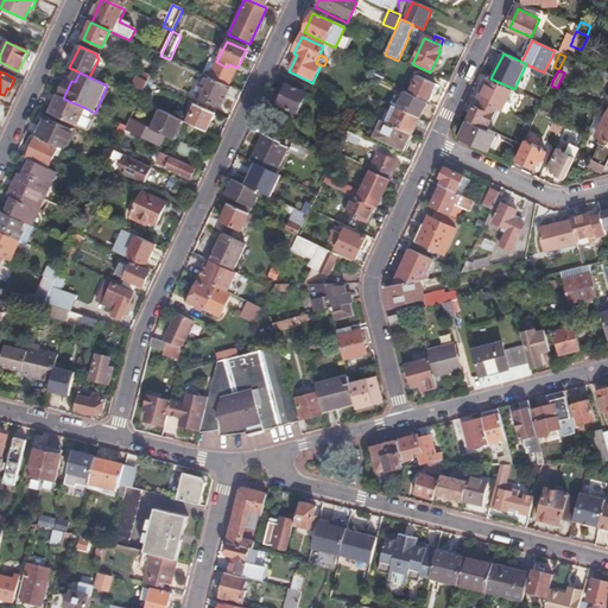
[(220,108),(229,88),(207,76),(197,97),(220,108)]
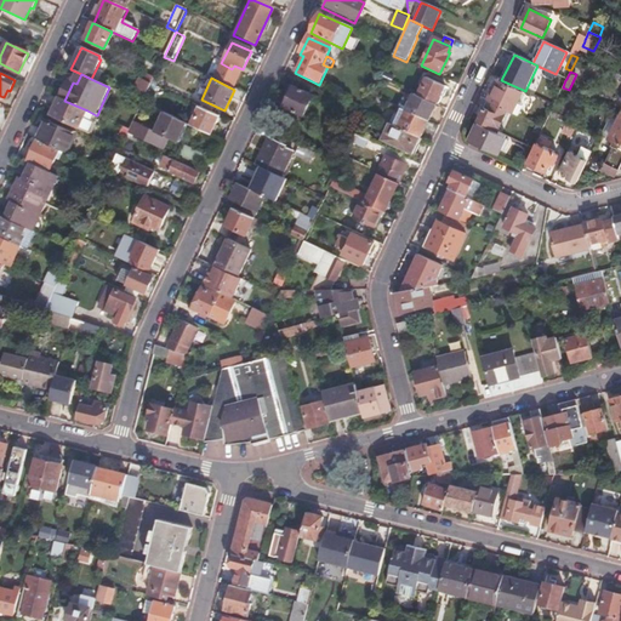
[(151,84),(141,79),(135,90),(146,95),(151,85),(151,84)]
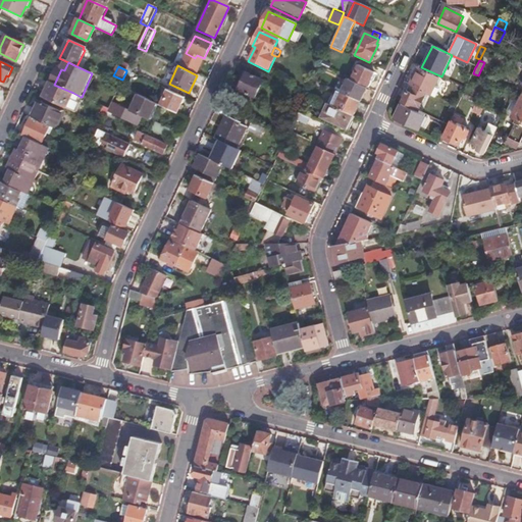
[(419,66),(411,84),(427,92),(429,93),(431,94),(439,75),(421,67),(419,66)]
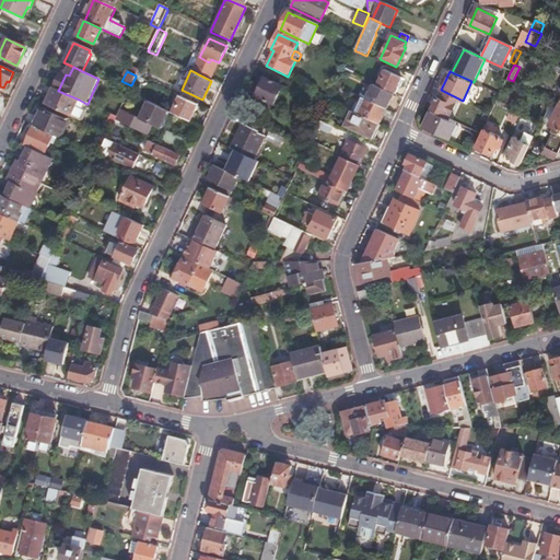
[(384,72),(377,88),(393,95),(400,79),(384,72)]
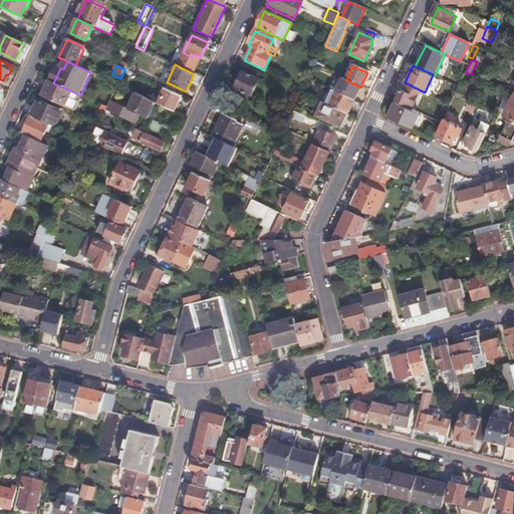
[(247,95),(255,79),(240,72),(236,80),(237,81),(234,89),(247,95)]
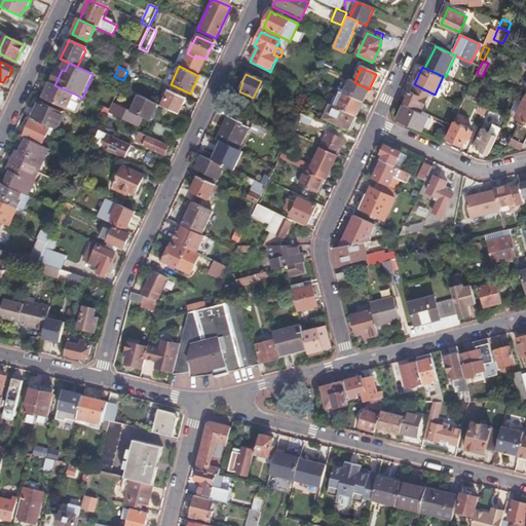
[(369,89),(354,82),(350,80),(344,95),(363,104),(369,89)]
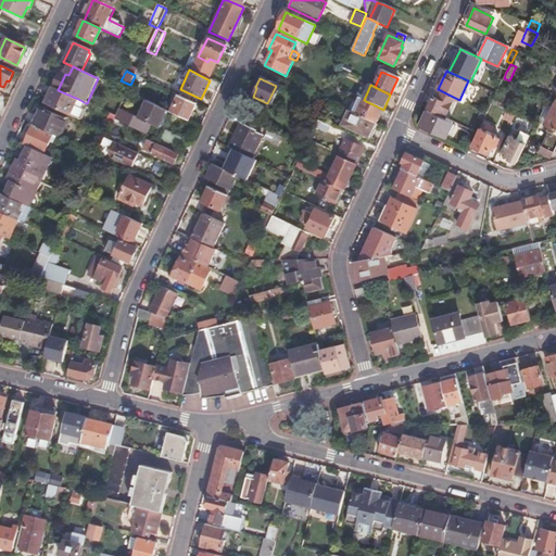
[(52,97),(47,105),(70,116),(78,99),(58,90),(55,89),(52,97)]
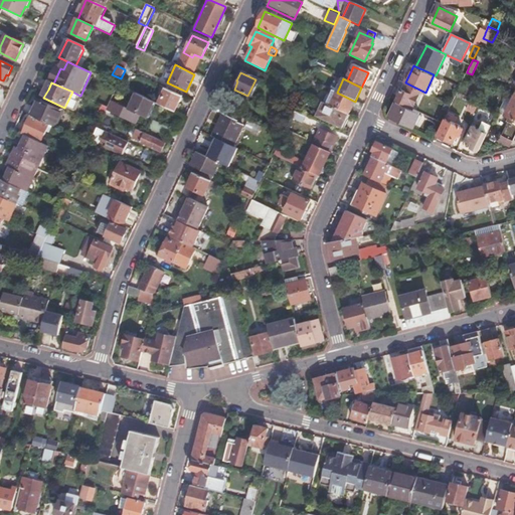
[(421,91),(405,82),(401,92),(399,96),(397,99),(413,107),(421,91)]
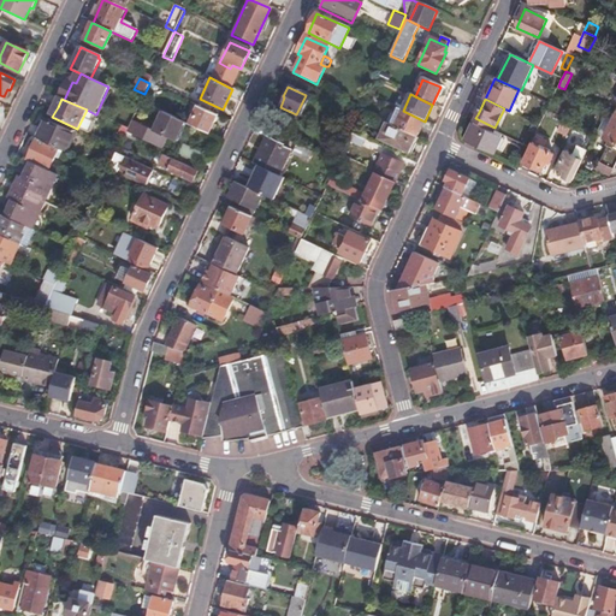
[(197,107),(189,125),(208,135),(217,117),(197,107)]
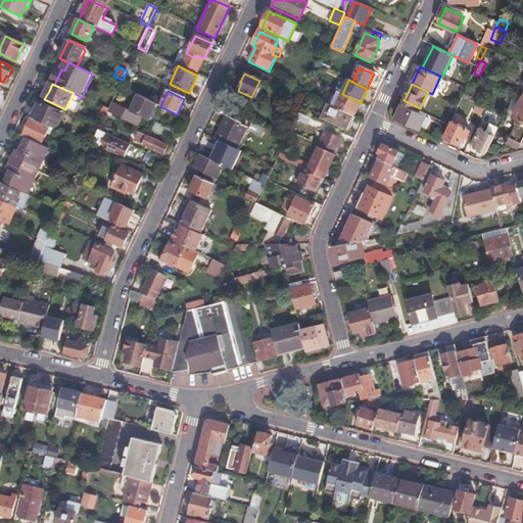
[(337,92),(331,105),(353,116),(361,103),(342,94),(337,92)]
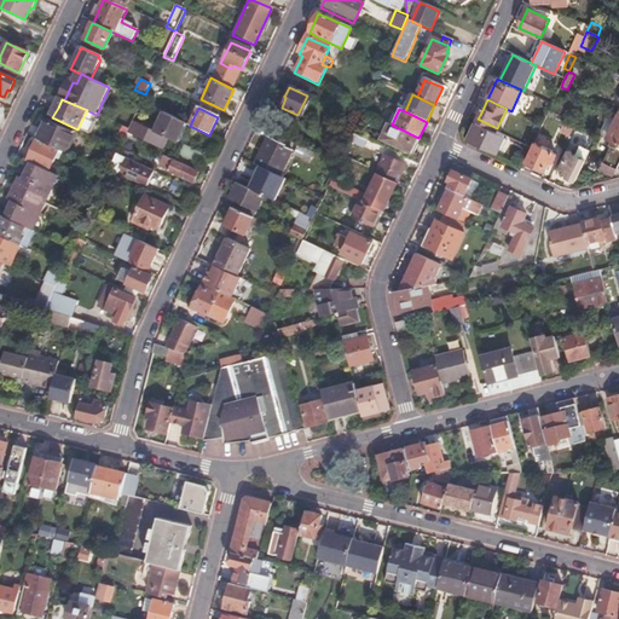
[(96,115),(87,110),(77,129),(87,134),(96,115)]
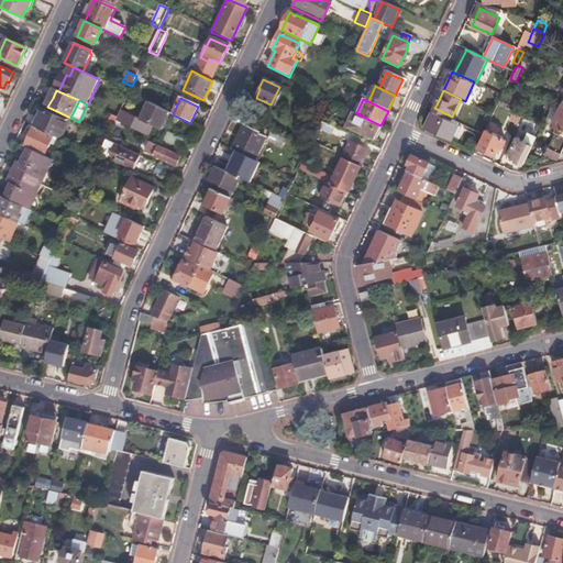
[(562,102),(553,125),(559,128),(556,132),(562,134),(562,102)]
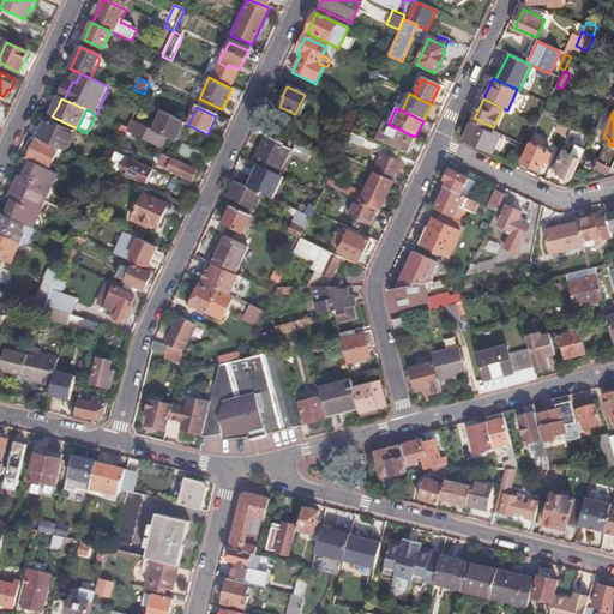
[(163,113),(154,132),(166,137),(175,142),(184,122),(163,113)]
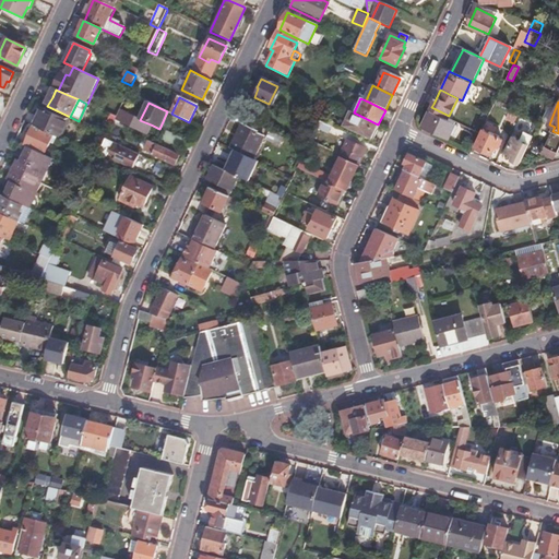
[(484,130),(487,131),(497,109),(508,115),(510,111),(495,104),(489,114),(487,118),(483,129),(484,130)]
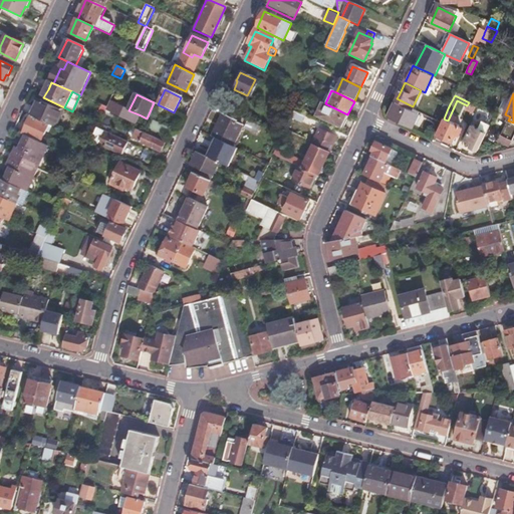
[(38,99),(30,116),(49,125),(54,127),(62,110),(38,99)]
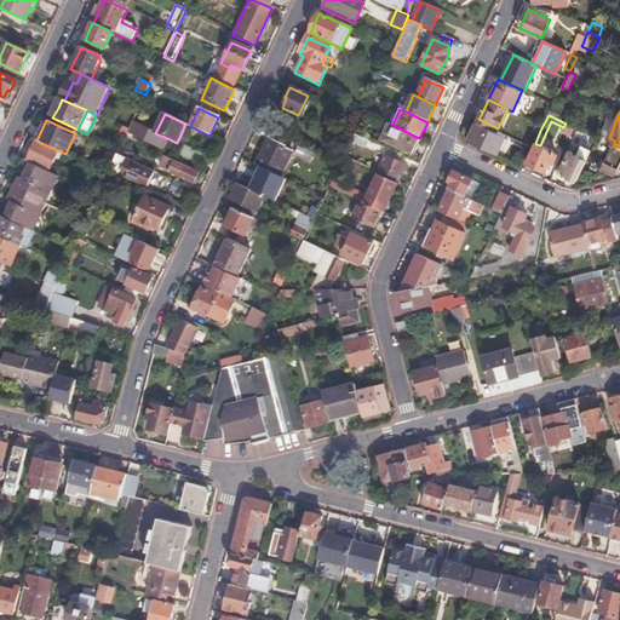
[(125,139),(127,141),(130,136),(161,150),(167,138),(155,133),(132,122),(130,127),(128,131),(126,137),(125,138),(125,139)]
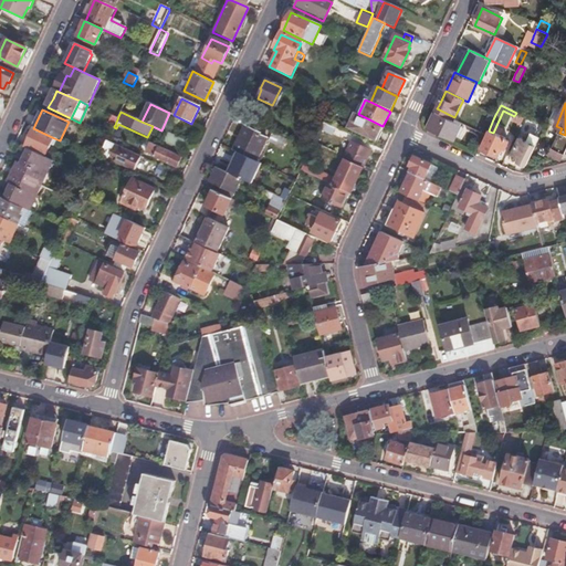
[(462,124),(436,112),(429,126),(456,138),(462,124)]
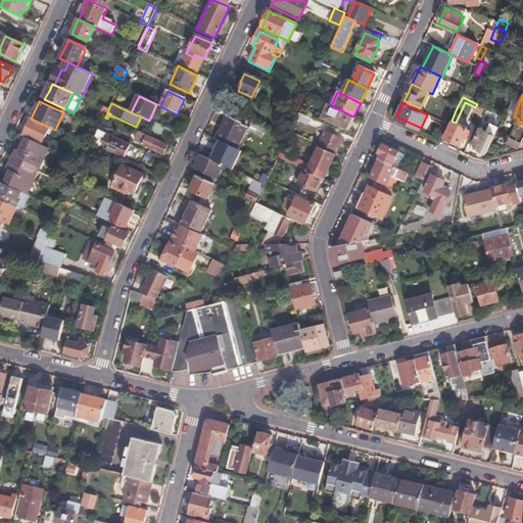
[(353,116),(331,105),(327,104),(319,124),(346,136),(355,116),(353,116)]
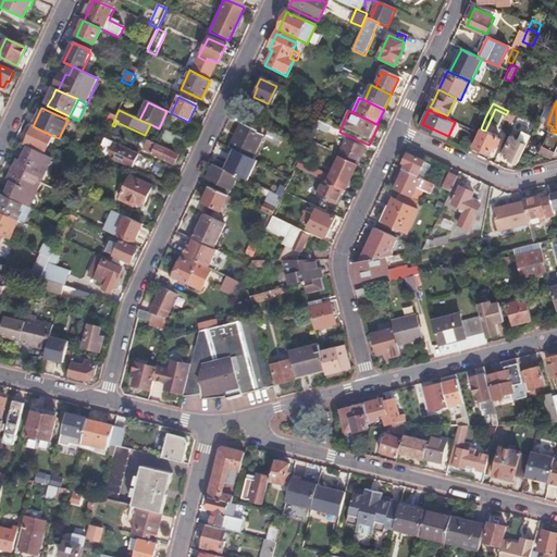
[(517,115),(508,111),(506,114),(505,118),(511,120),(509,123),(512,125),(517,115)]
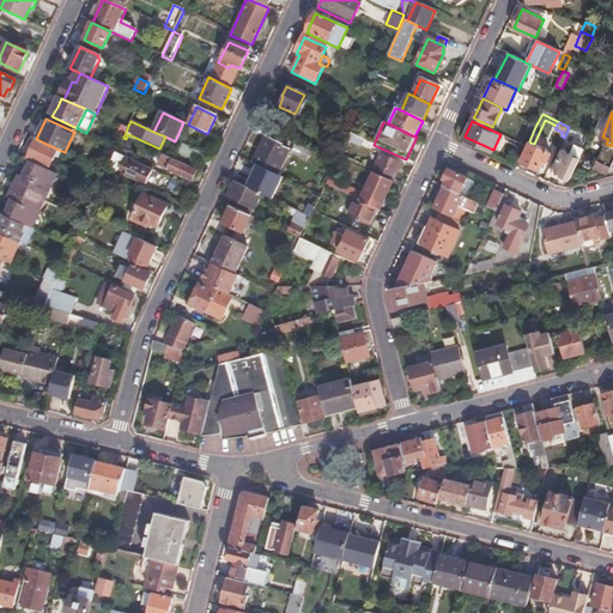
[(347,140),(352,143),(360,146),(363,139),(350,134),(347,140)]
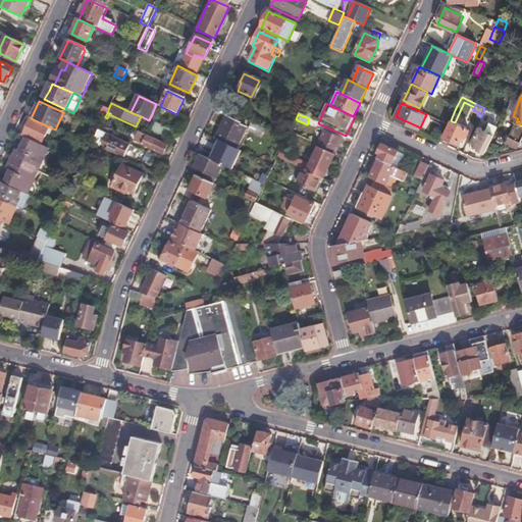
[(22,137),(27,138),(41,146),(50,127),(31,118),(22,137)]
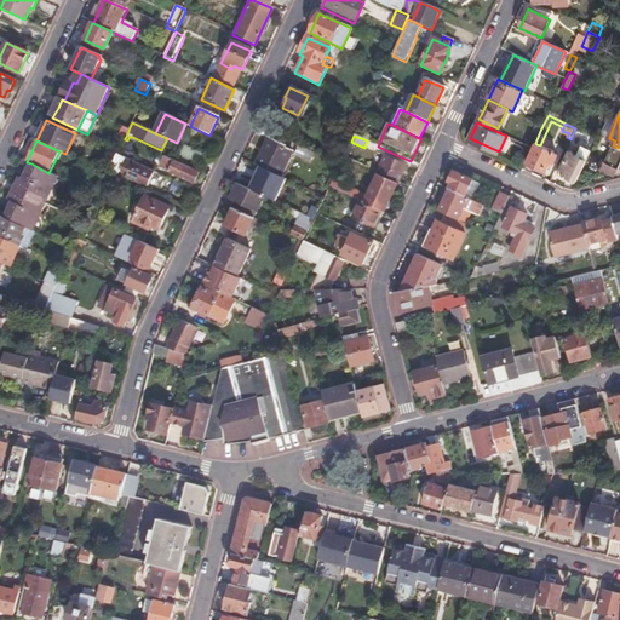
[(256,166),(282,179),(294,153),(268,141),(256,166)]
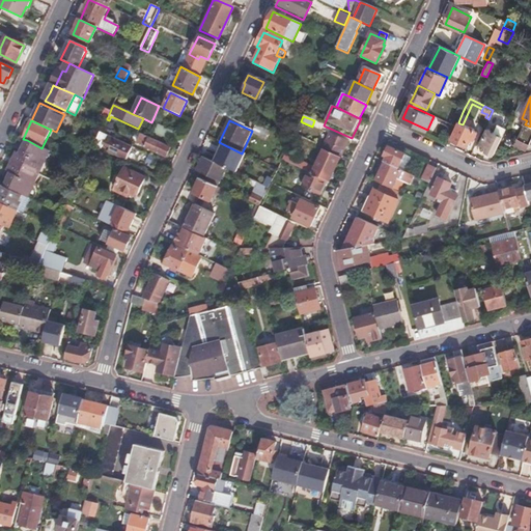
[(299,137),(305,123),(301,121),(296,132),(294,135),(299,137)]
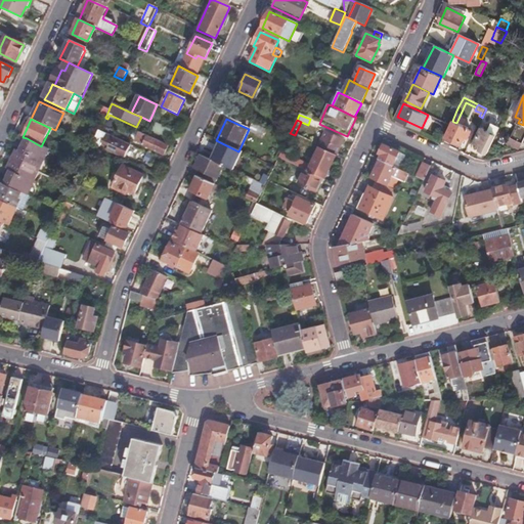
[(469,129),(456,123),(453,122),(446,137),(462,144),(465,137),(468,138),(471,131),(469,130),(469,129)]
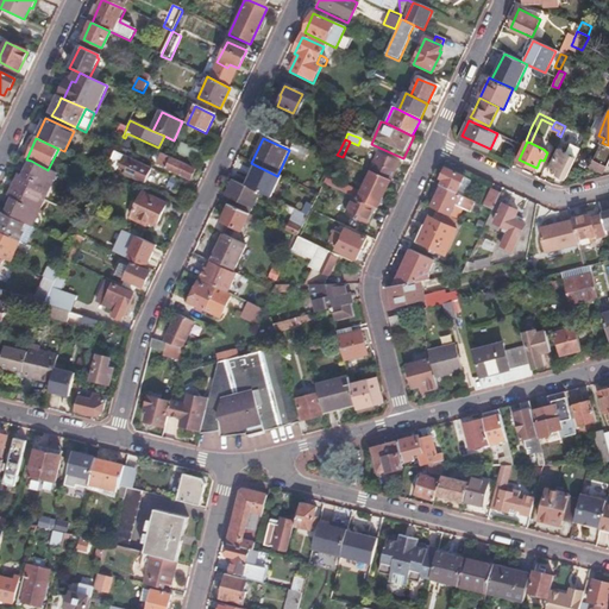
[(608,145),(602,143),(594,158),(608,165),(608,164),(608,145)]
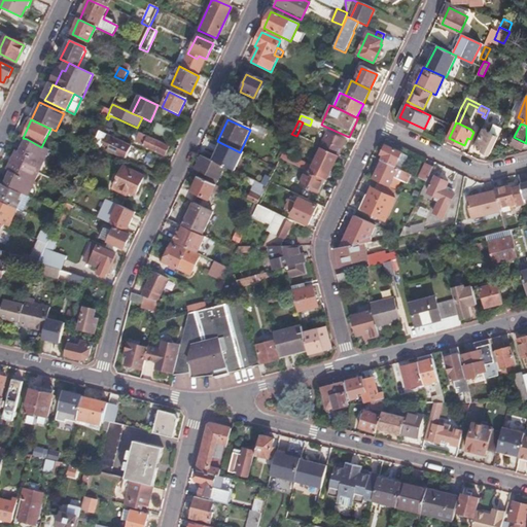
[(267,131),(253,125),(250,133),(262,139),(267,131)]
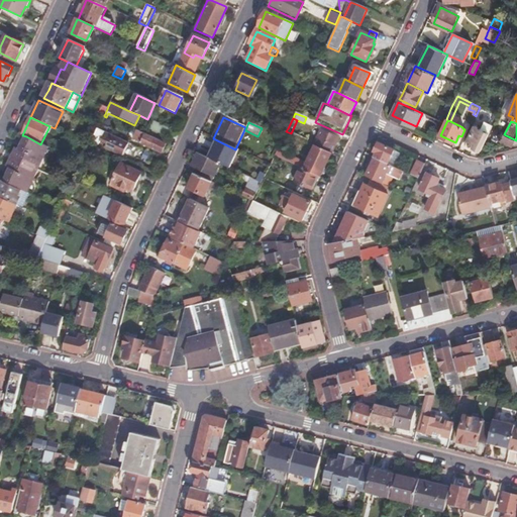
[(168,128),(158,123),(157,124),(154,124),(151,129),(153,130),(159,132),(165,135),(168,128)]
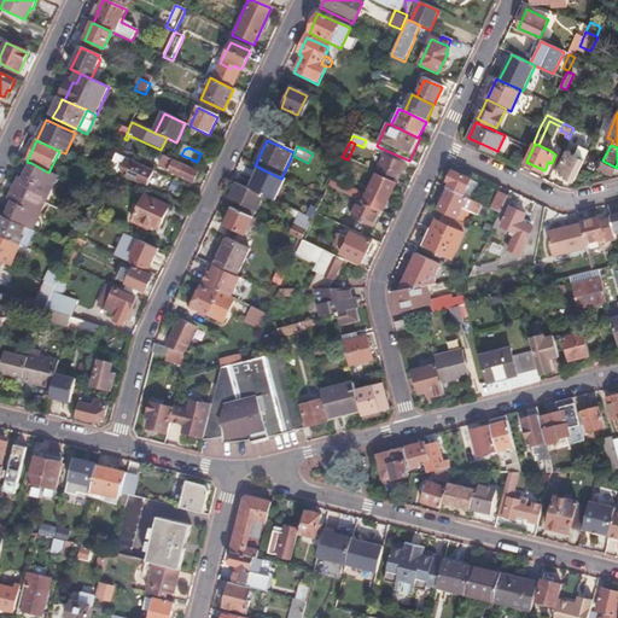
[(118,151),(117,153),(129,159),(132,153),(127,151),(126,152),(120,149),(118,151)]
